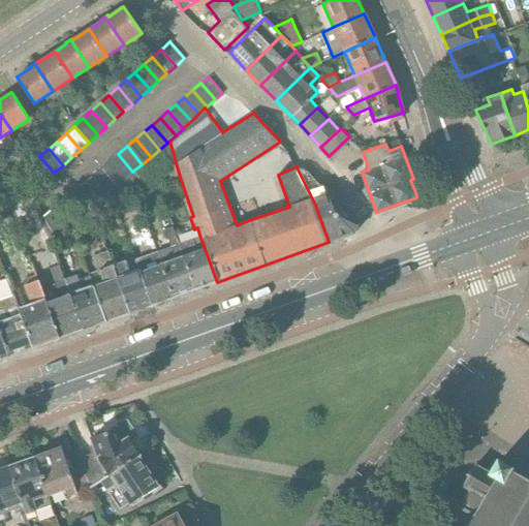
[(109,162),(123,179),(132,172),(118,154),(109,162)]
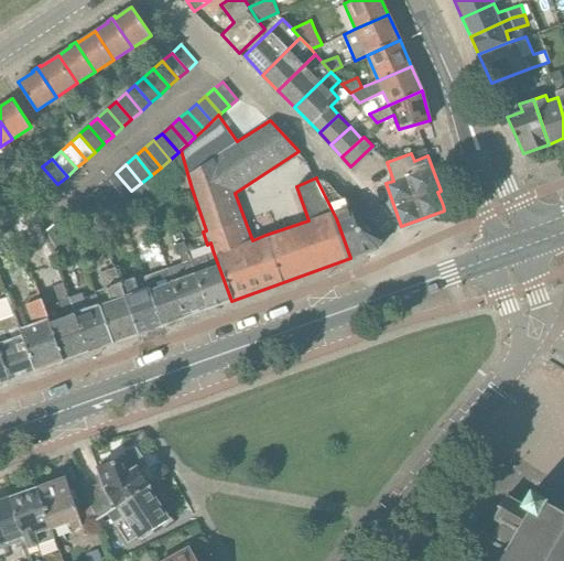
[(33,175),(49,193),(57,184),(42,166),(33,175)]
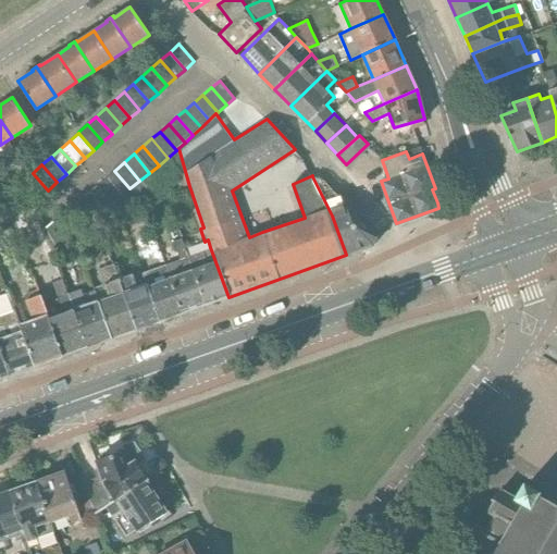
[(104,179),(120,196),(130,188),(114,171),(104,179)]
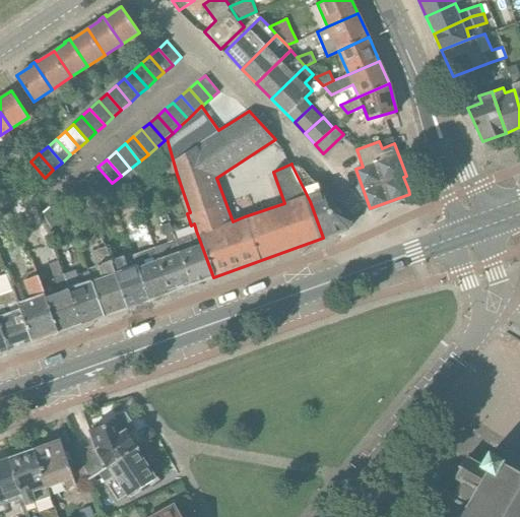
[(37,185),(45,178),(30,162),(22,169),(37,185)]
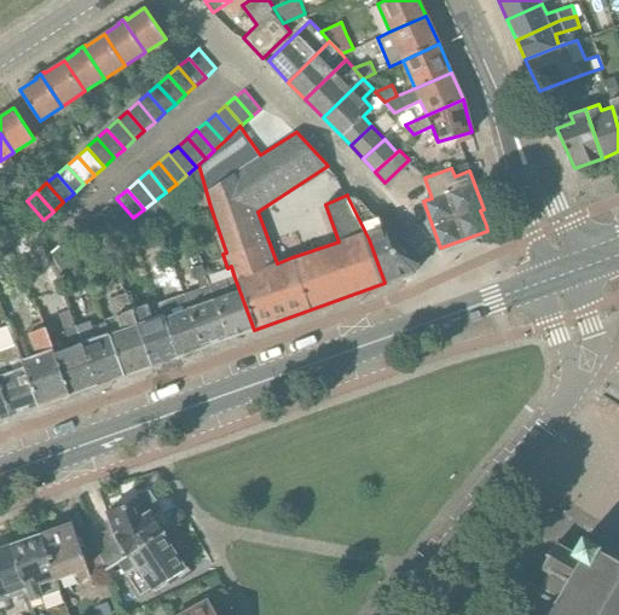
[(369,239),(385,283),(415,272),(418,264),(359,201),(347,196),(369,239)]
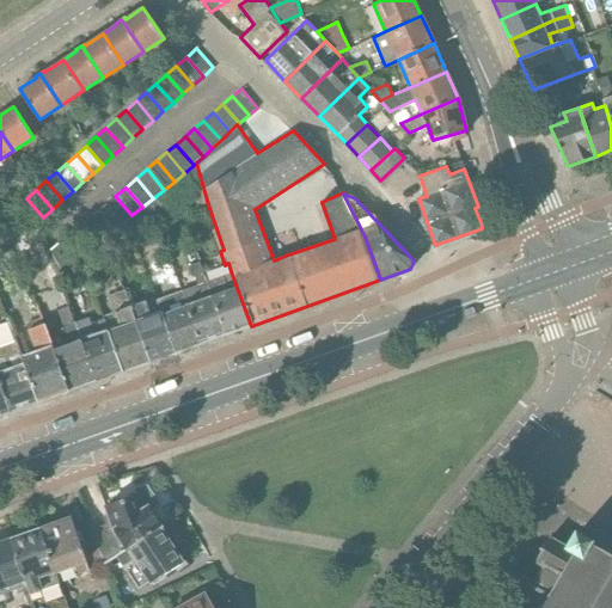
[(104,206),(121,225),(132,215),(115,196),(104,206)]
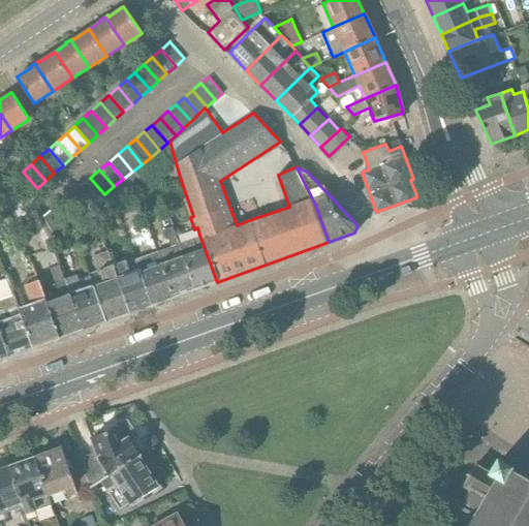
[(81,185),(94,202),(104,194),(90,178),(81,185)]
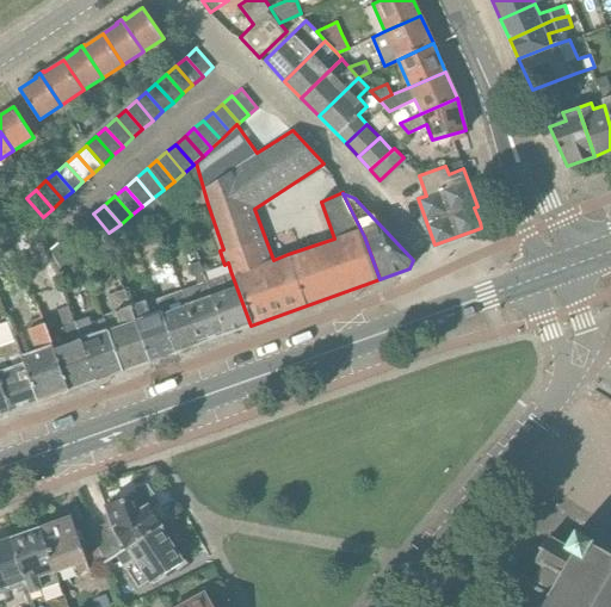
[(82,223),(98,241),(103,237),(109,233),(93,214),(82,223)]
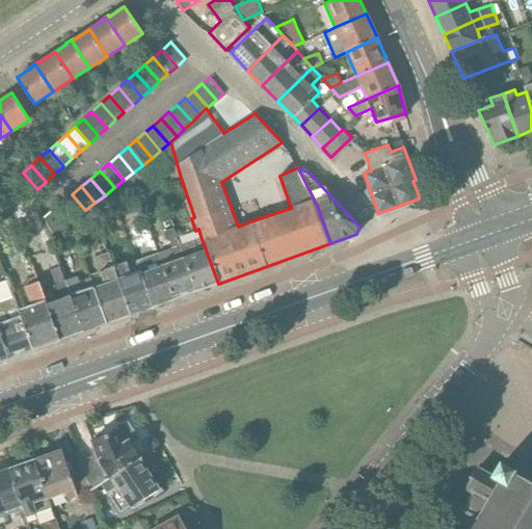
[(62,203),(76,218),(85,210),(72,194),(62,203)]
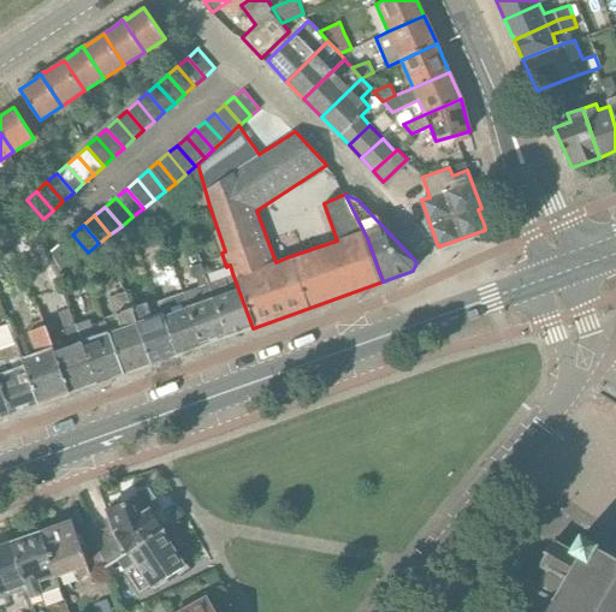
[(61,243),(77,261),(88,253),(72,235),(61,243)]
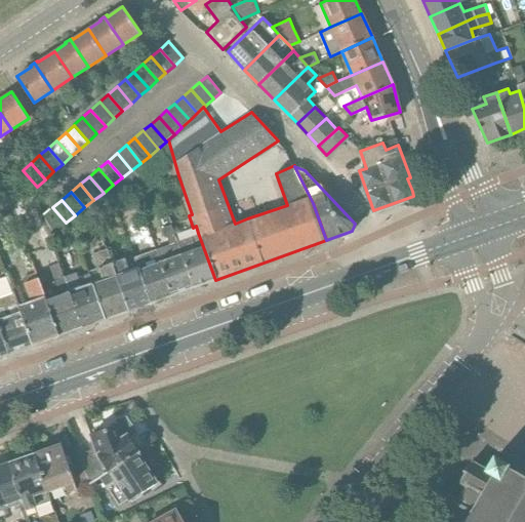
[(66,223),(52,207),(43,215),(52,233),(66,223)]
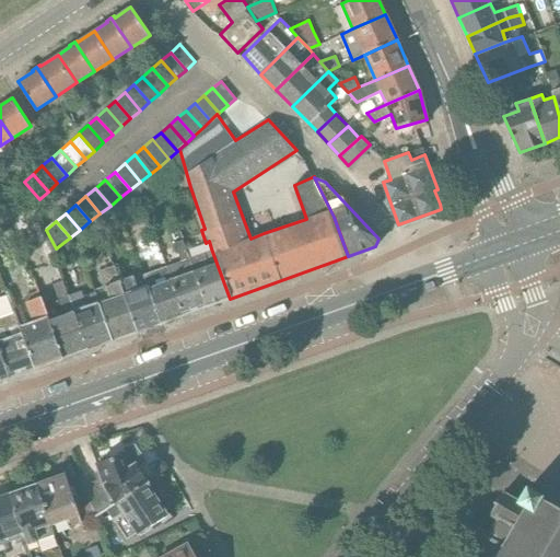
[(185,315),(209,306),(189,256),(185,239),(172,243),(176,253),(179,252),(182,259),(166,265),(185,315)]
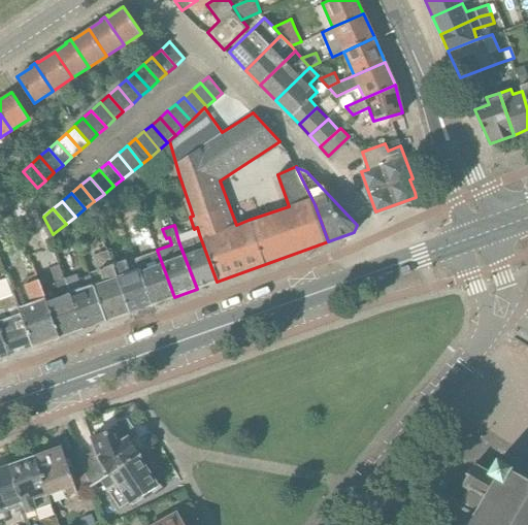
[(197,289),(217,282),(199,234),(178,241),(197,289)]
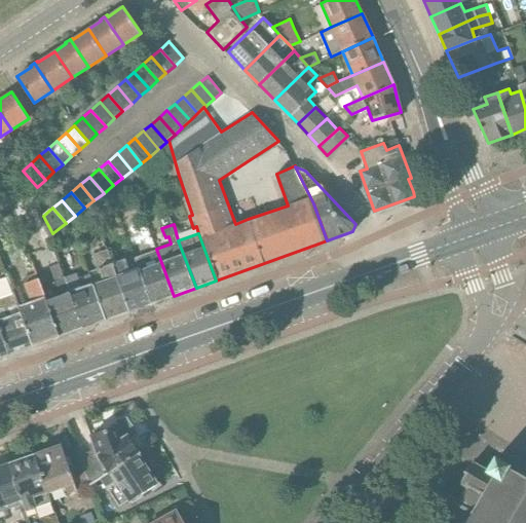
[(152,303),(174,296),(156,249),(153,240),(140,246),(136,237),(129,240),(137,261),(152,303)]
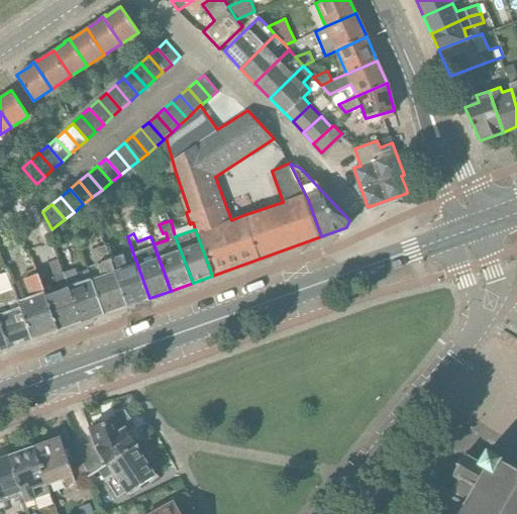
[(105,314),(128,306),(111,258),(106,244),(92,248),(97,263),(88,265),(105,314)]
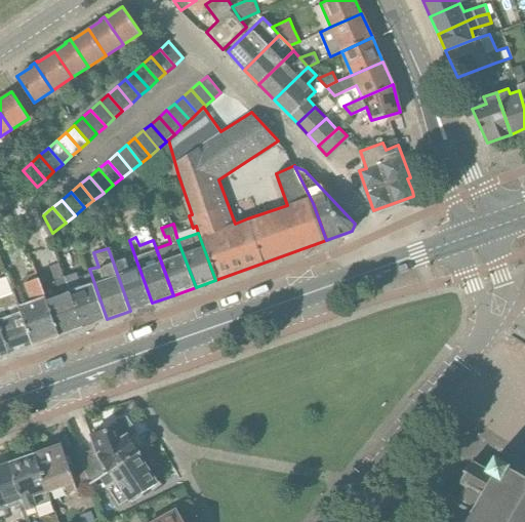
[(130,311),(152,303),(136,261),(127,264),(125,257),(113,262),(130,311)]
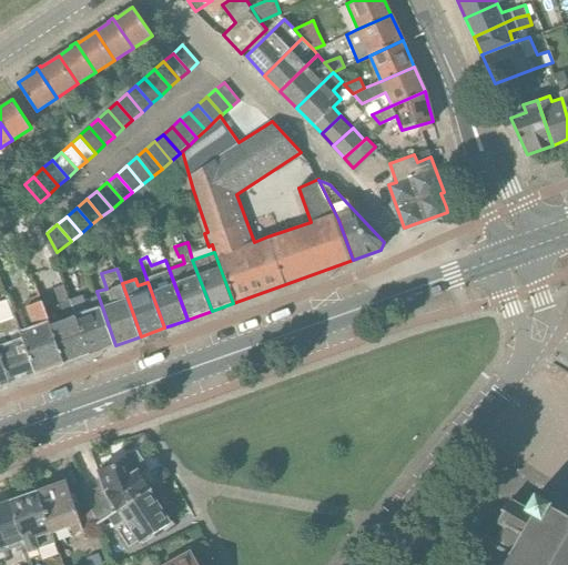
[(64,364),(91,354),(70,299),(64,283),(53,286),(59,303),(44,309),(64,364)]
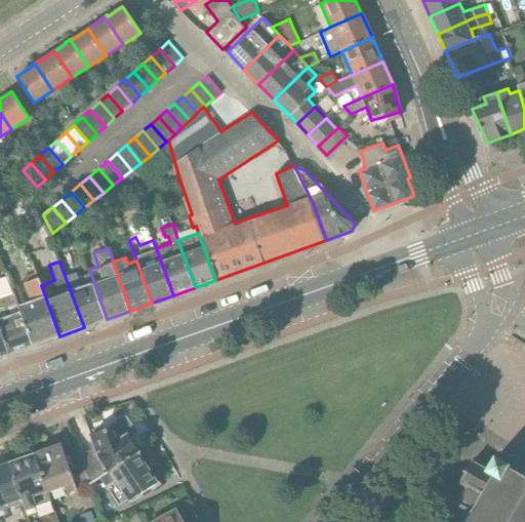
[(84,327),(107,319),(89,269),(65,276),(84,327)]
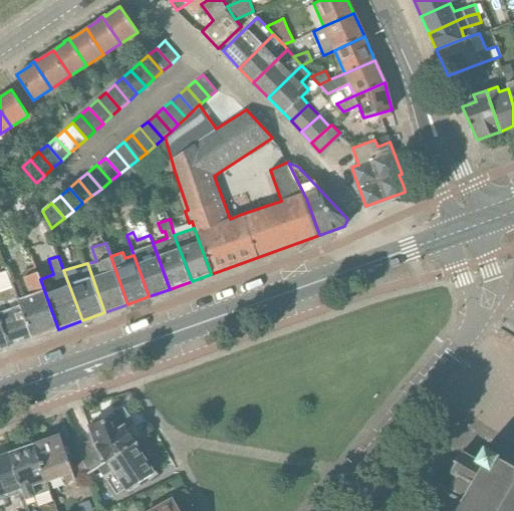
[(0,286),(15,282),(9,265),(0,267),(0,286)]
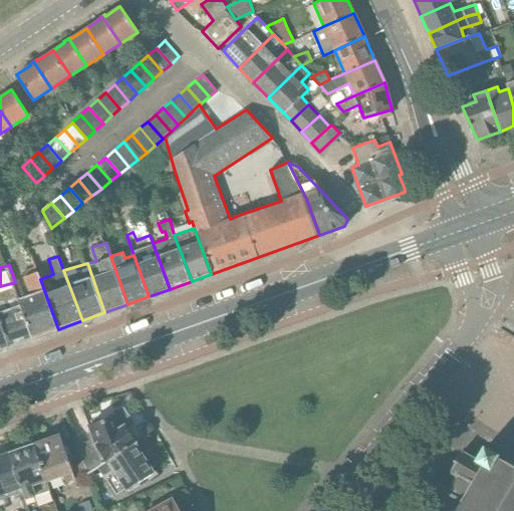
[(58,330),(58,329),(40,279),(36,266),(22,270),(30,294),(20,299),(33,337),(53,330),(53,332),(58,330)]
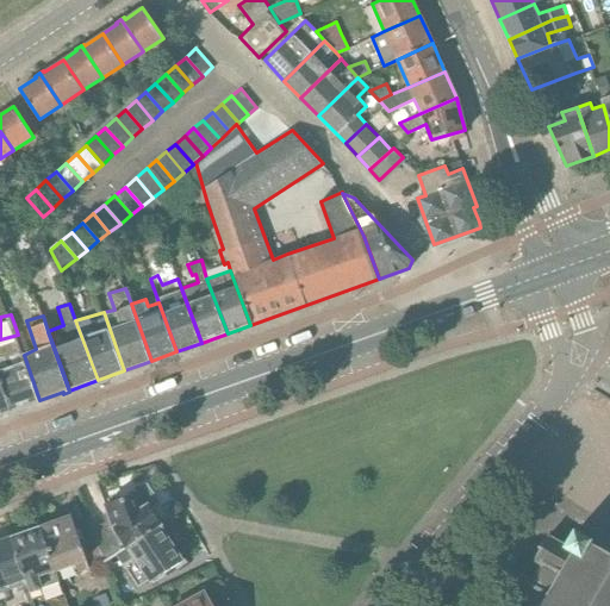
[(32,404),(39,400),(24,355),(22,349),(7,354),(0,356),(0,378),(11,411),(12,412),(32,405),(32,404)]
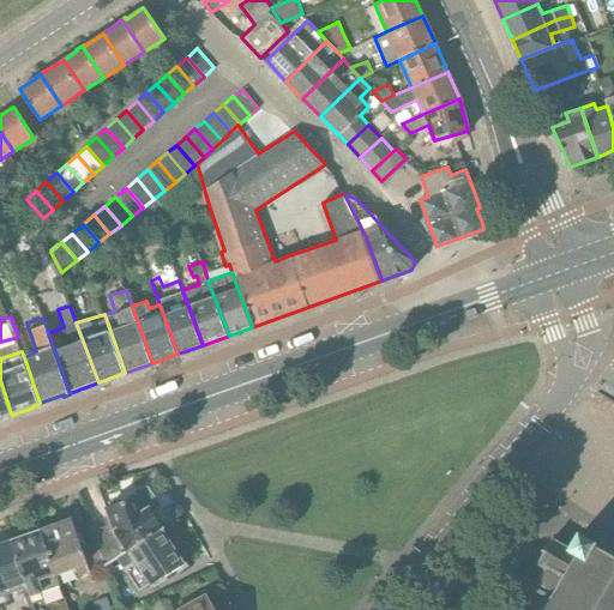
[(0,417),(11,414),(0,380),(0,417)]
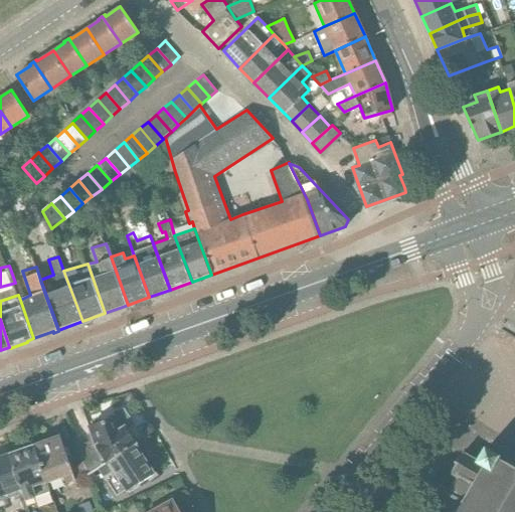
[(98,468),(134,443),(136,442),(134,439),(136,437),(128,425),(133,422),(123,406),(115,408),(117,413),(89,424),(95,440),(78,445),(89,474),(98,468)]
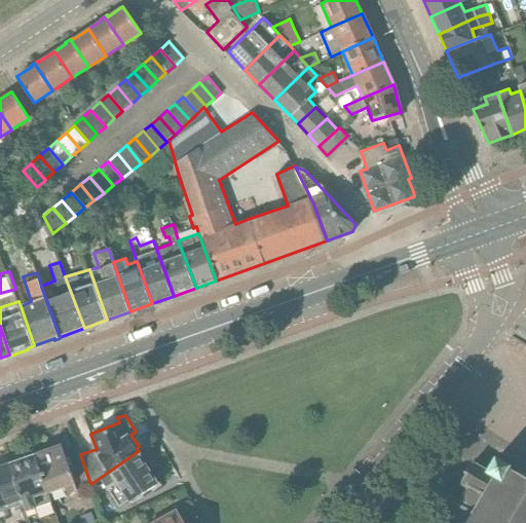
[(64,488),(68,493),(77,489),(62,445),(35,454),(48,493),(64,488)]
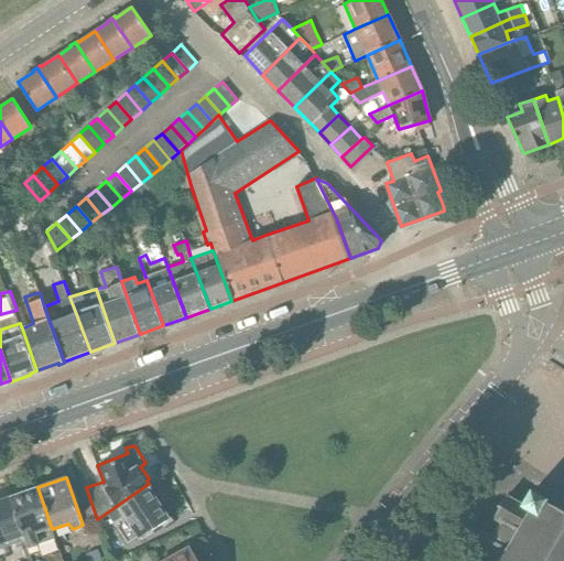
[(563,560),(563,495),(554,491),(542,484),(540,487),(550,493),(545,500),(532,493),(524,505),(508,495),(494,519),(501,524),(492,539),(491,539),(489,542),(490,543),(480,559),(478,560),(563,560)]
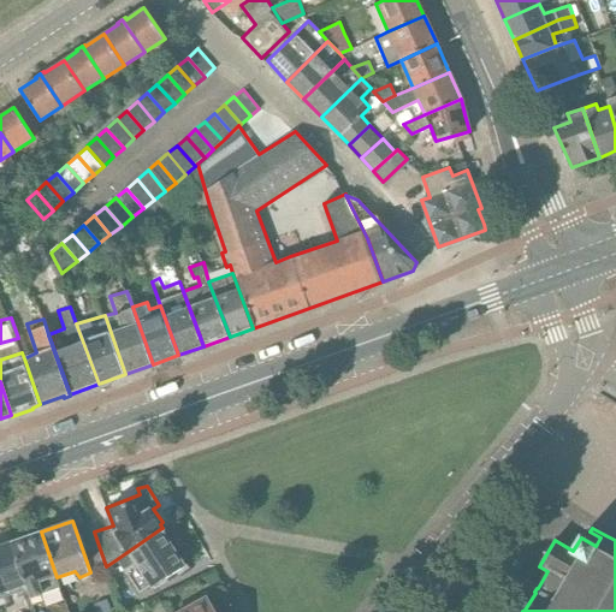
[(160,529),(117,559),(138,592),(150,584),(152,588),(178,570),(179,571),(188,565),(181,553),(178,556),(160,529)]
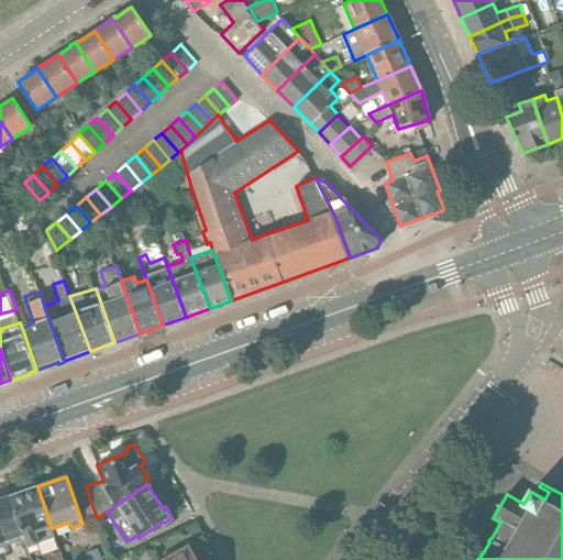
[(55,536),(52,528),(37,486),(10,496),(23,535),(29,548),(40,544),(40,542),(55,536)]
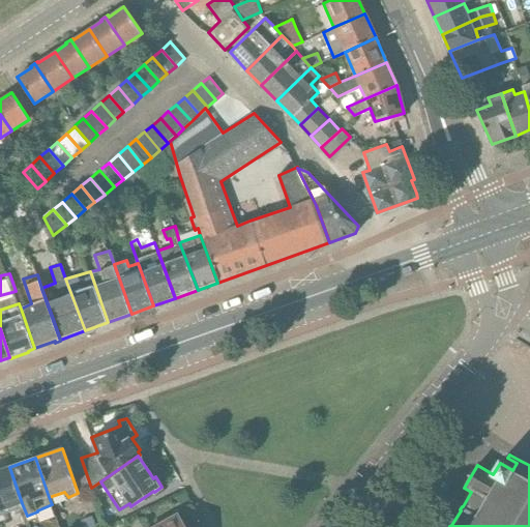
[(0,510),(22,503),(9,467),(0,469),(0,510)]
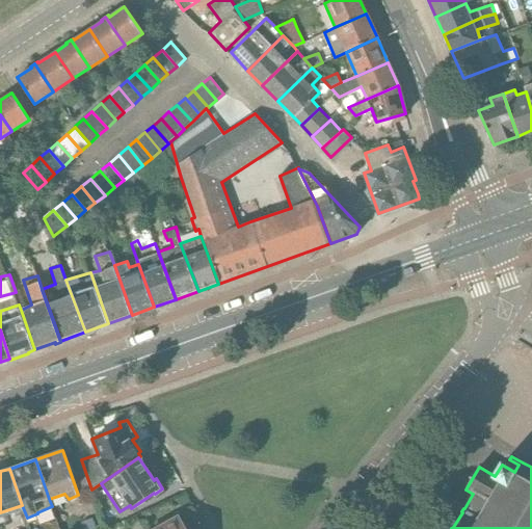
[(184,528),(178,517),(155,528),(184,528)]
